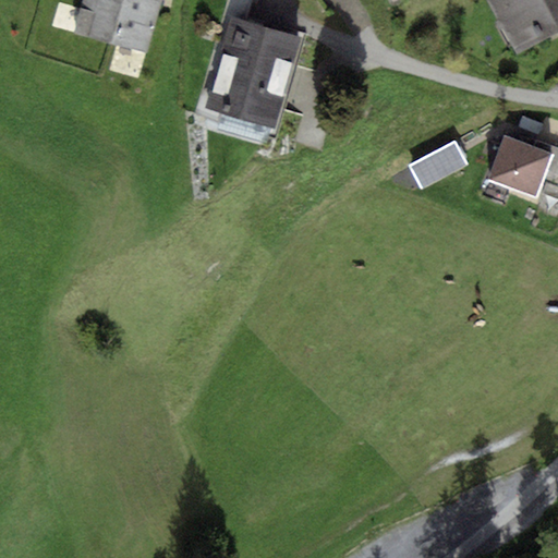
[(161,0),(83,0),(73,35),(146,55),(161,0)]
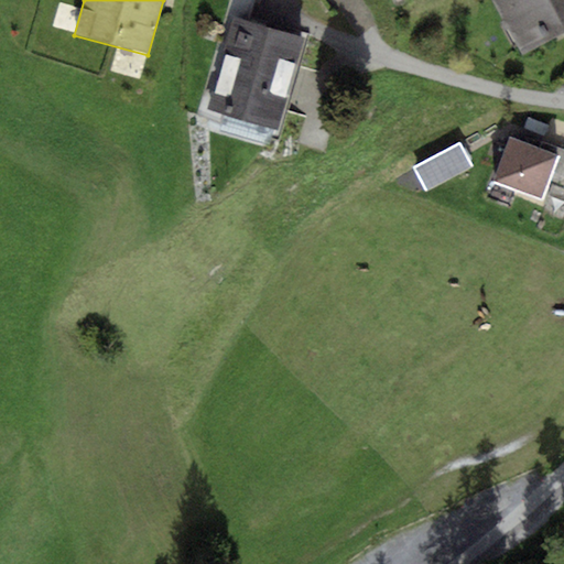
[(563,0),(495,0),(525,57),(563,36),(563,0)]
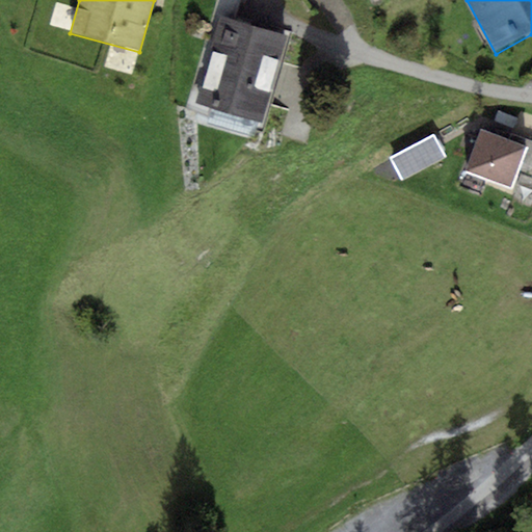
[(221,17),(195,103),(263,123),(288,36),(221,17)]
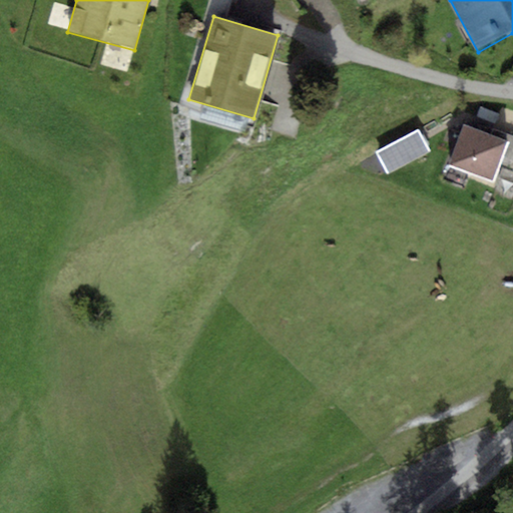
[(501,168),(511,141),(500,137),(464,124),(448,167),(494,184),(501,168)]
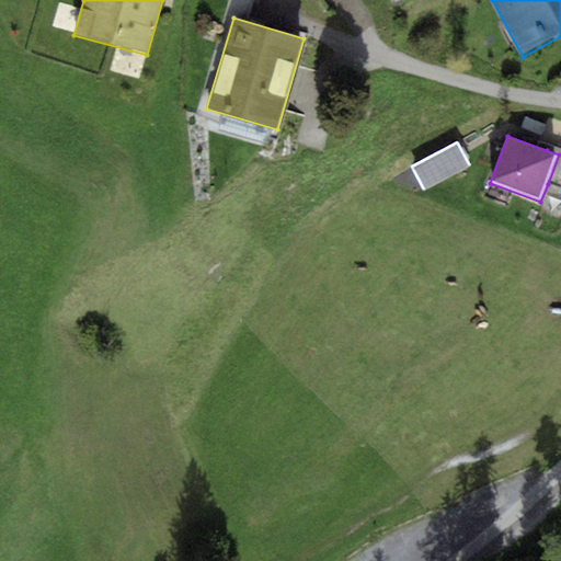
[(472,168),(458,140),(410,165),(423,193),(472,168)]
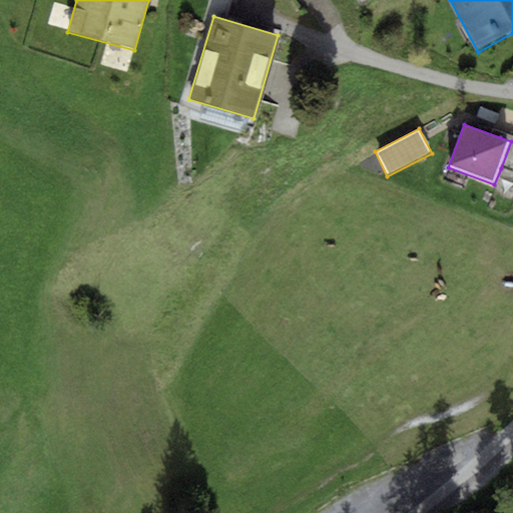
[(512,136),(501,133),(500,137),(511,141),(501,168),(512,172),(512,136)]
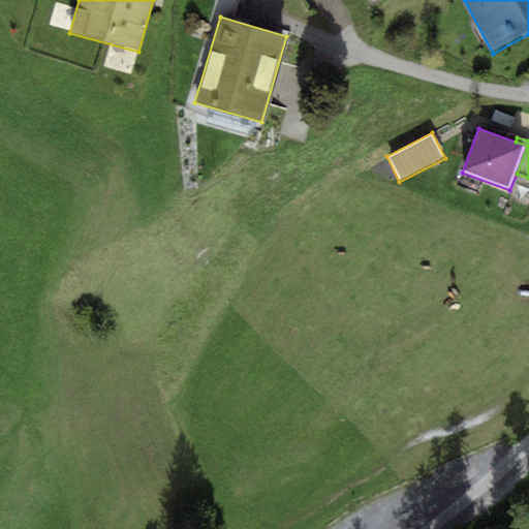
All buildings are outlined.
